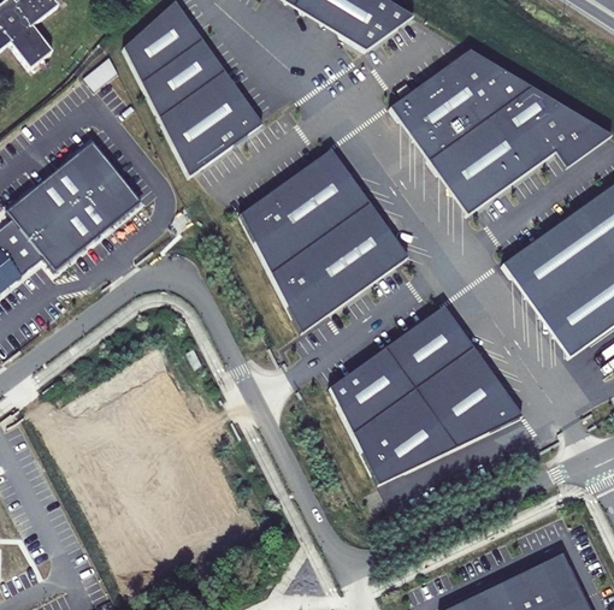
[(59,3),(57,0),(0,0),(0,46),(10,40),(29,65),(53,48),(33,22),(59,3)]
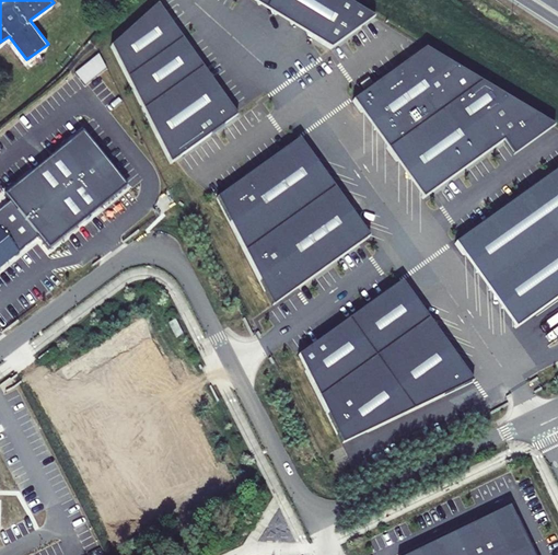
[(239,111),(159,0),(113,43),(172,158),(239,111)]
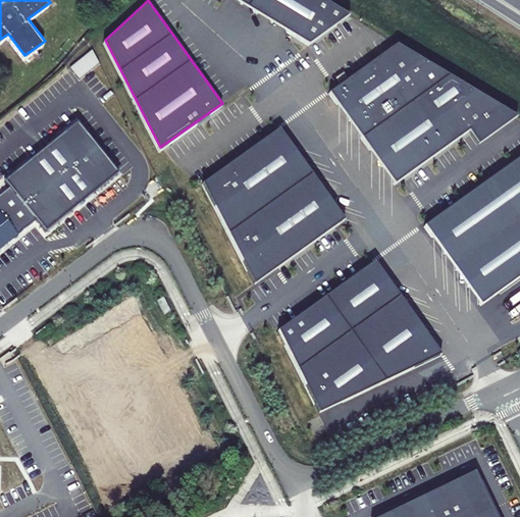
[(351,13),(328,0),(242,0),(255,0),(257,10),(268,6),(272,18),(284,15),(288,28),(309,42),(351,13)]
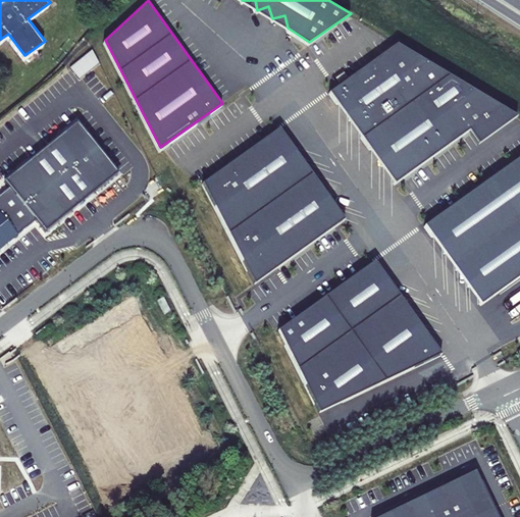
[(502,103),(399,41),(331,90),(339,99),(350,100),(350,116),(362,116),(362,133),(370,145),(383,145),(383,161),(395,162),(395,178),(396,182),(470,126),(502,103)]
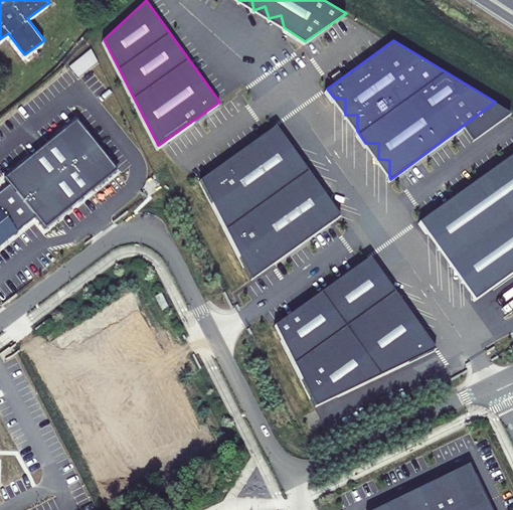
[(71,58),(79,71),(103,58),(95,45),(71,58)]
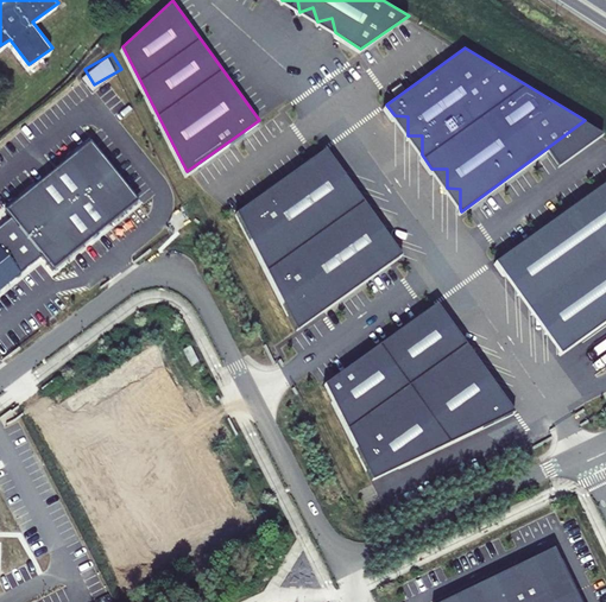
[(406,87),(402,80),(392,87),(397,93),(406,87)]
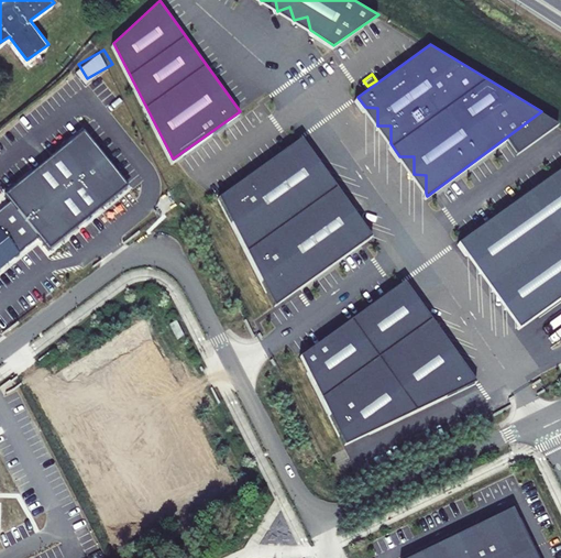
[(559,122),(541,111),(507,137),(517,152),(559,122)]
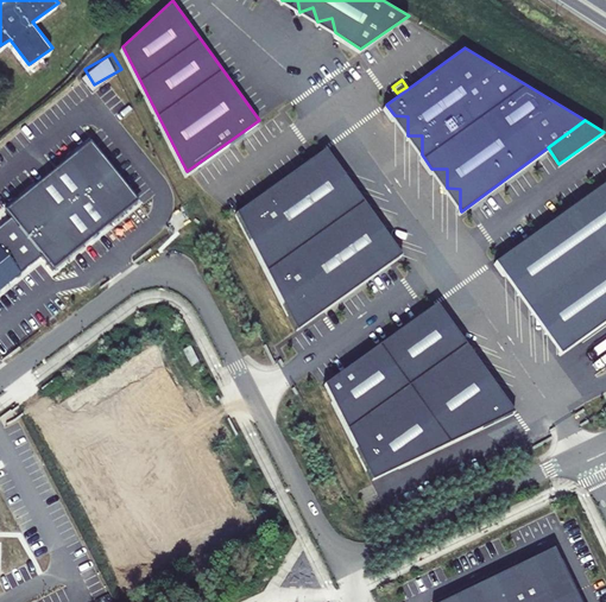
[(139,198),(90,139),(6,207),(13,215),(0,226),(0,285),(44,251),(56,265),(139,198)]
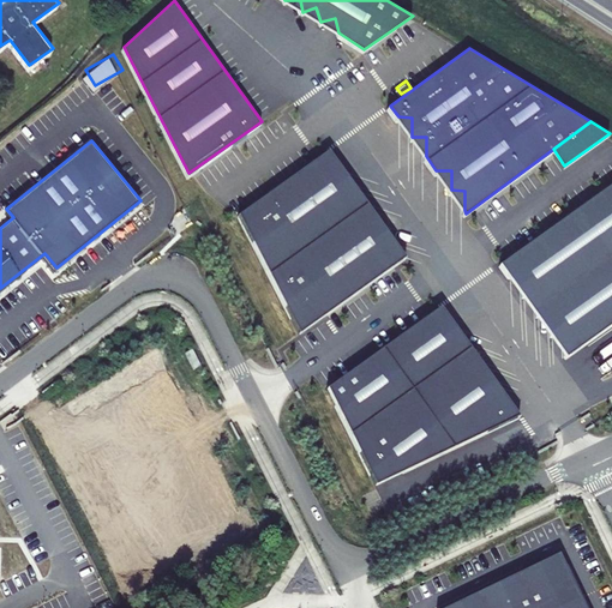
[(339,160),(330,148),(239,212),(292,313),(319,295),(330,309),(407,256),(406,253),(387,246),(391,233),(372,226),(377,214),(367,198),(349,192),(353,179),(334,173),(339,160)]
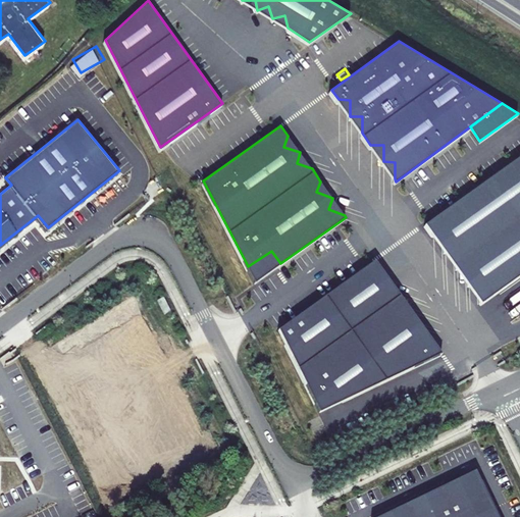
[(519,153),(425,222),(432,233),(445,233),(445,249),(457,249),(456,266),(468,266),(468,282),(480,282),(479,299),(481,302),(519,274),(519,153)]
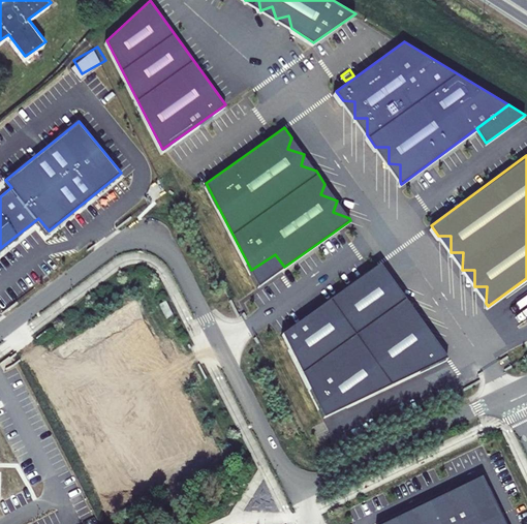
[(275,254),(251,270),(259,286),(284,267),(275,254)]
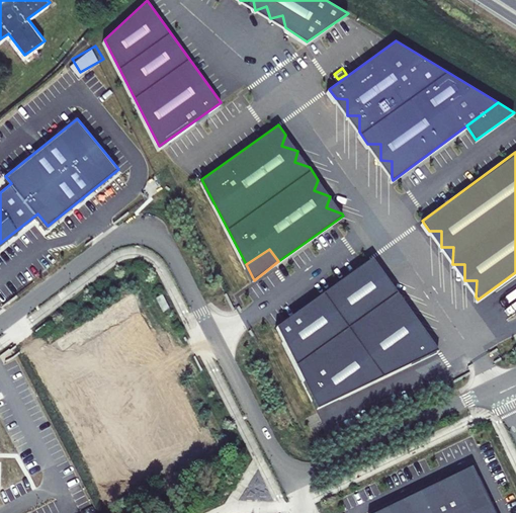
[(334,381),(341,395),(439,348),(428,332),(411,326),(415,316),(400,309),(404,300),(387,292),(392,282),(375,276),(380,266),(372,256),(277,326),(314,396),(334,381)]
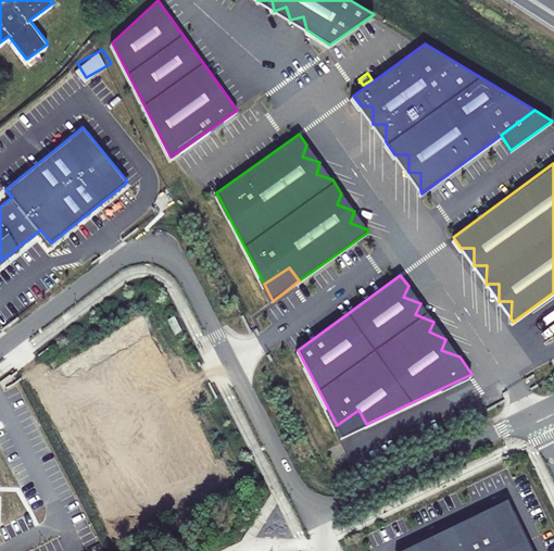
[(176,313),(170,316),(177,332),(184,328),(176,313)]
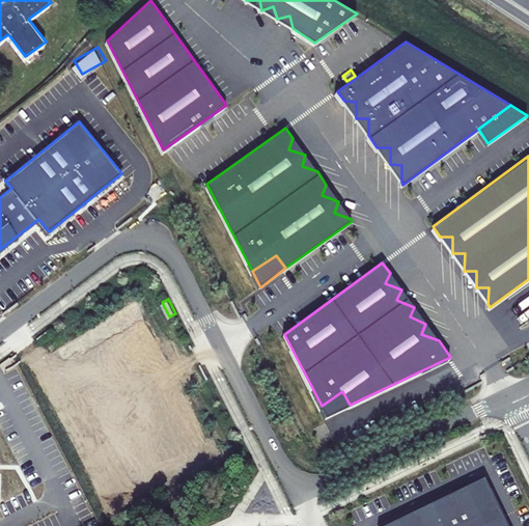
[(342,391),(322,406),(327,416),(350,405),(342,391)]
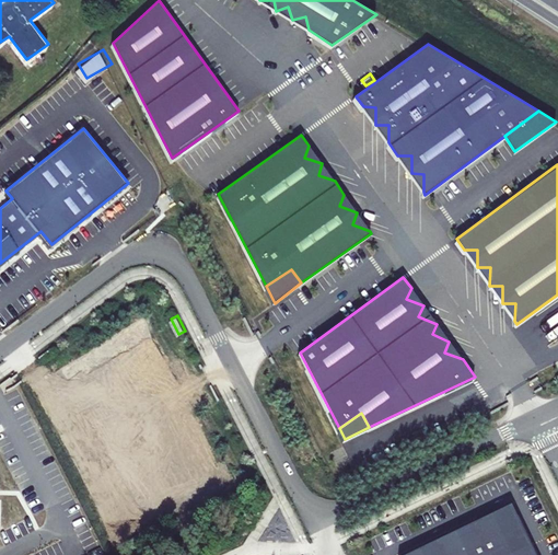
[(536,554),(511,501),(399,554),(536,554)]
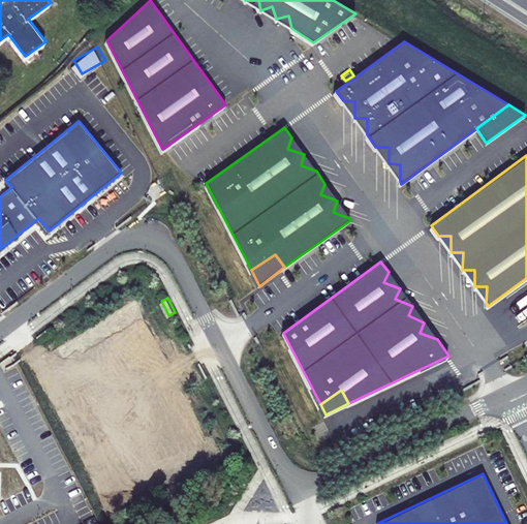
All buildings are outlined.
